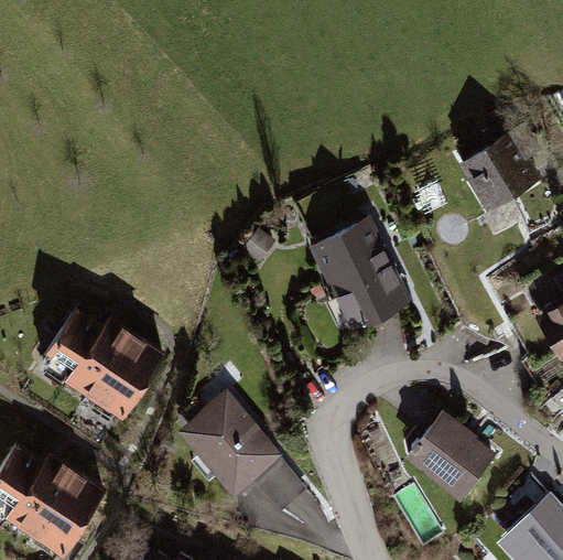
[(522,126),(459,162),(486,214),(543,181),(531,159),(538,155),(522,126)]
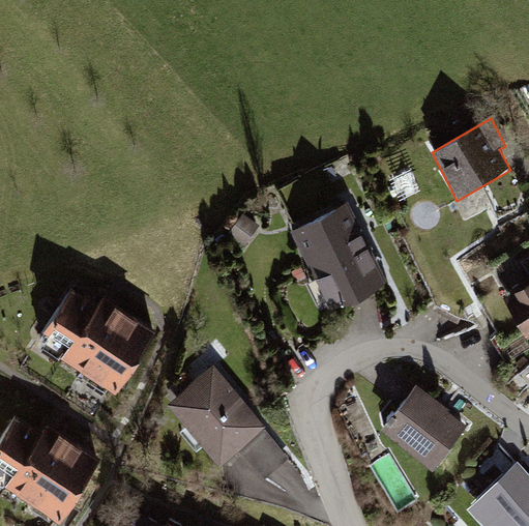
[(347,204),(291,231),(329,312),(387,284),(347,204)]
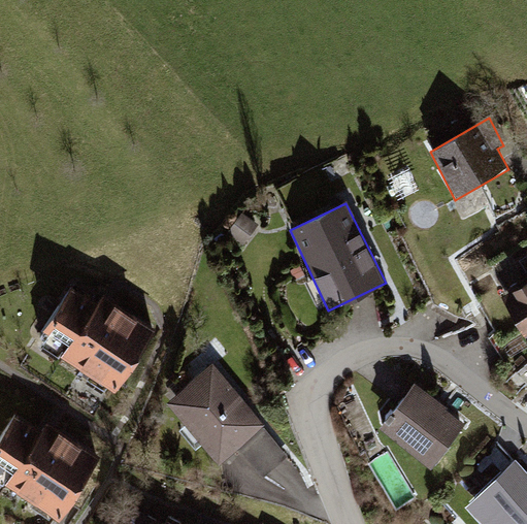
[(526,338),(526,282),(501,297),(526,338)]
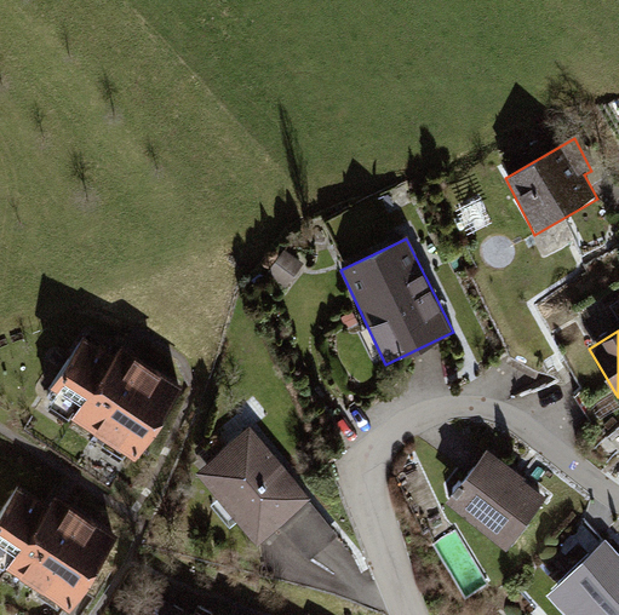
[(80,335),(38,400),(133,460),(182,388),(120,343),(112,356),(80,335)]
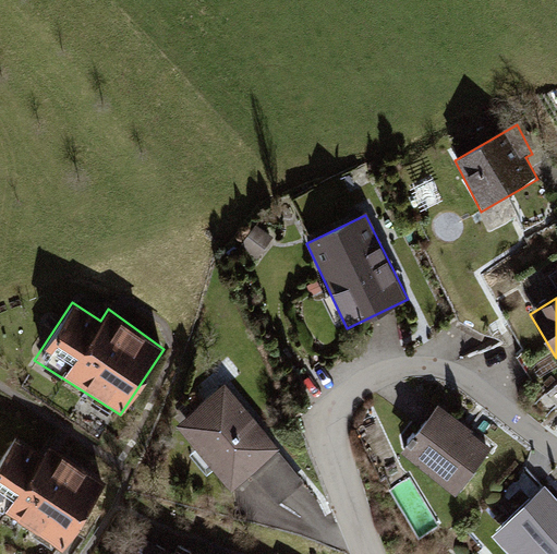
[(225,386),(174,425),(230,492),(278,454),(225,386)]
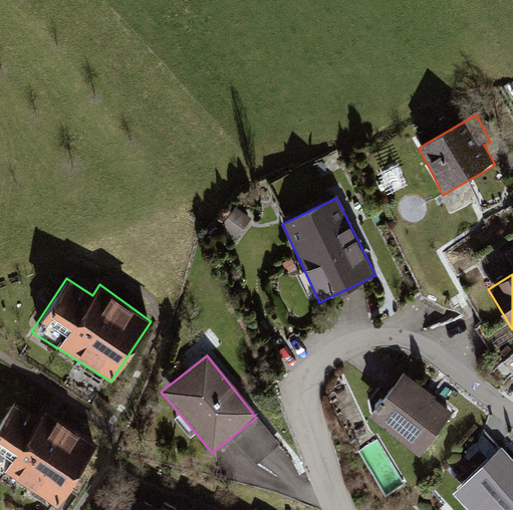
[(404,373),(370,419),(421,457),(456,416),(404,373)]
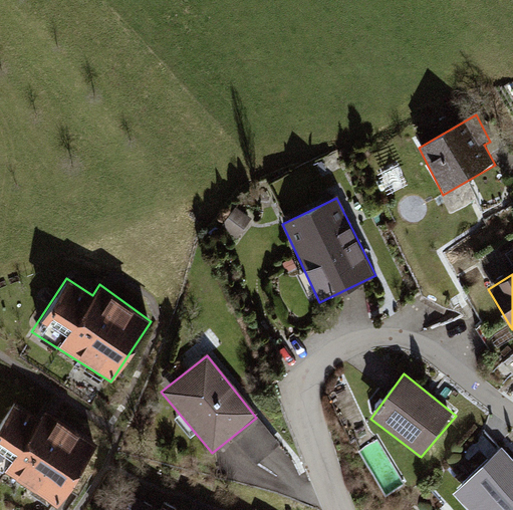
[(14,402),(0,422),(0,469),(56,507),(97,445),(46,410),(40,419),(14,402)]
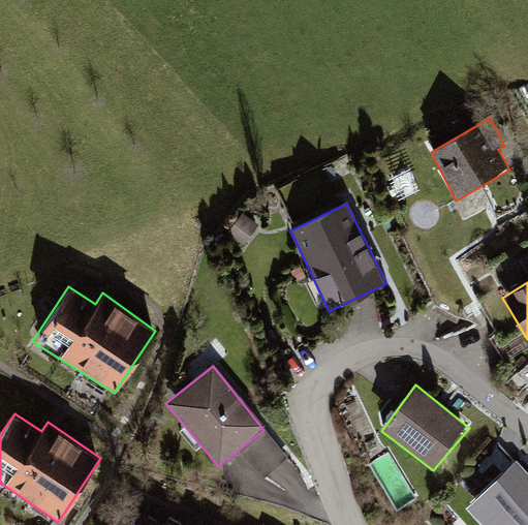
[(527,473),(518,462),(465,507),(480,524),(527,524),(527,473)]
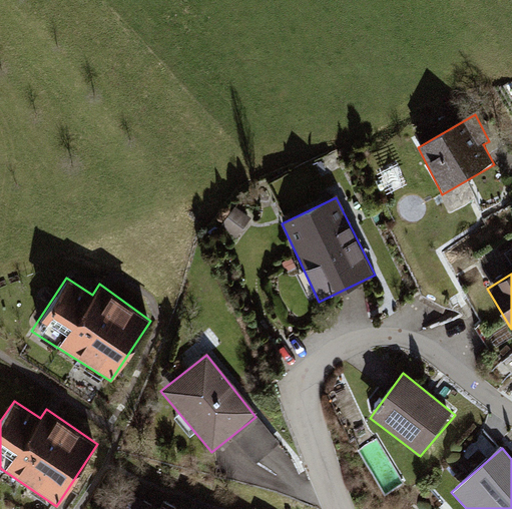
[(158,508),(118,490),(109,508),(175,508),(163,503),(161,508),(158,508)]
